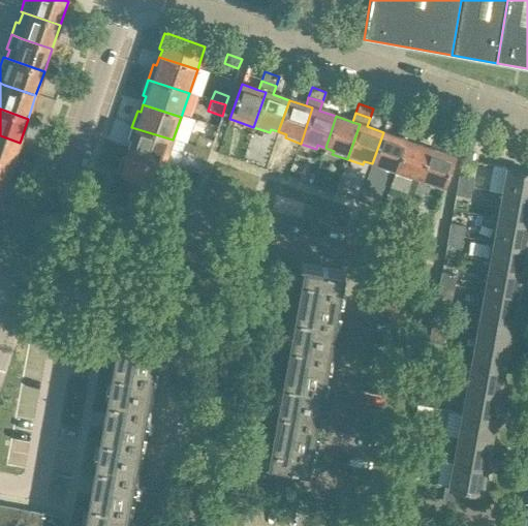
[(405,120),(402,129),(416,134),(420,124),(405,120)]
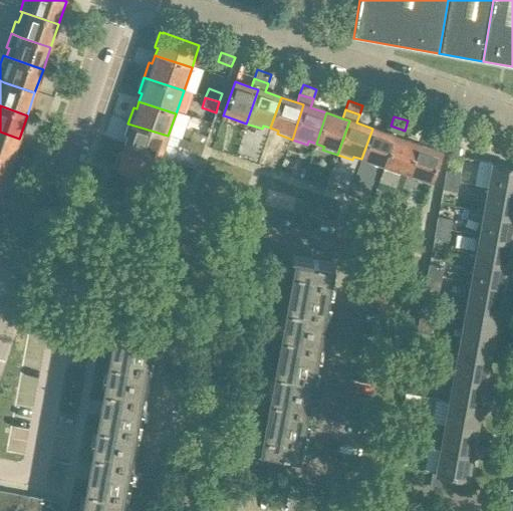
[(160,160),(168,136),(127,123),(122,138),(125,139),(123,147),(160,160)]
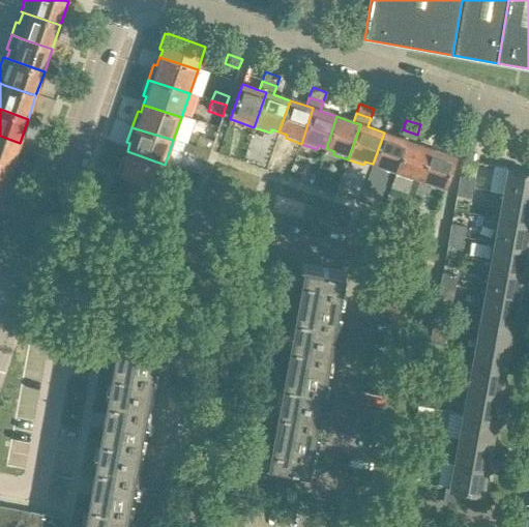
[(419,180),(431,148),(414,143),(417,135),(403,129),(400,138),(407,141),(395,176),(411,181),(412,177),(419,180)]
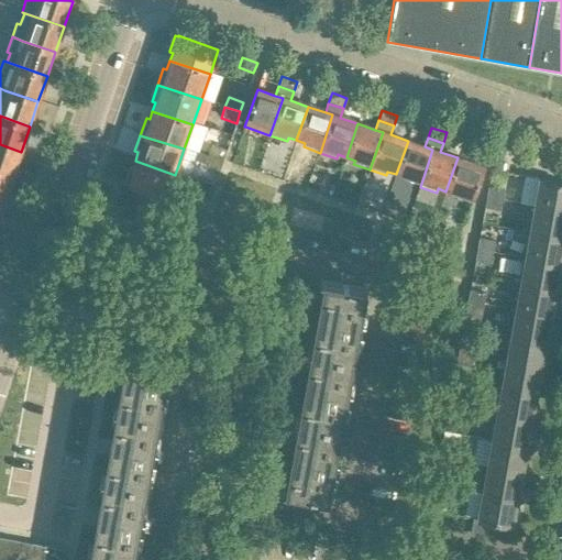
[(432,150),(425,146),(408,141),(396,174),(405,177),(404,182),(420,187),(432,150)]
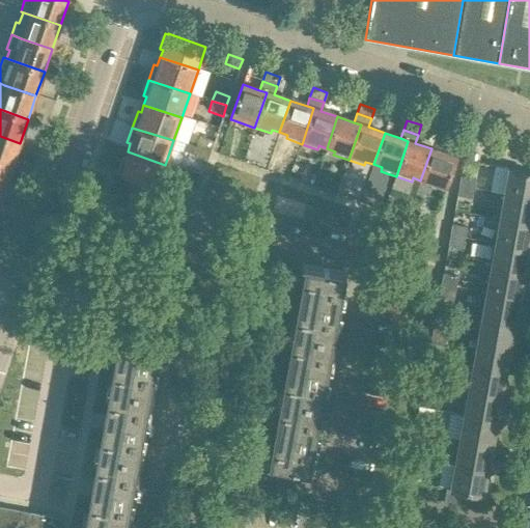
[(0,163),(11,167),(20,143),(0,136),(0,163)]
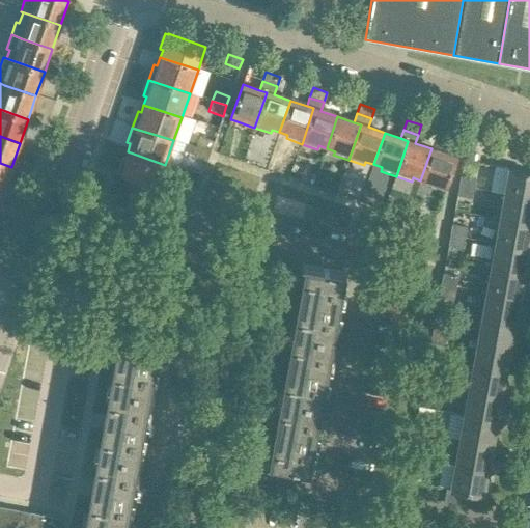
[(444,190),(445,190),(462,139),(454,136),(448,155),(431,148),(420,181),(428,184),(427,187),(443,192),(444,190)]
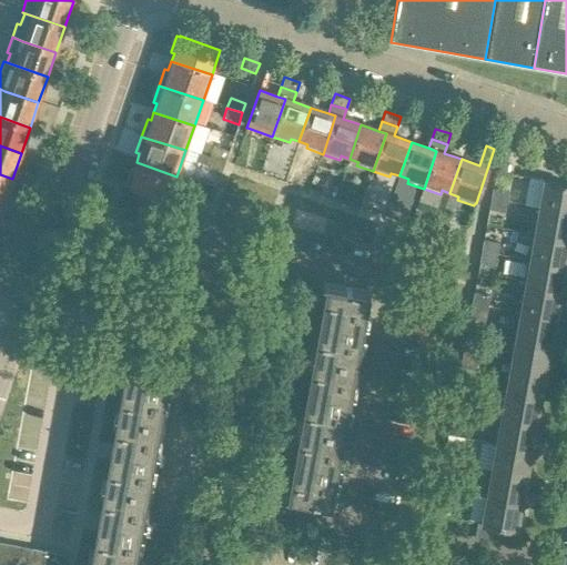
[(224,163),(228,154),(213,149),(210,158),(224,163)]
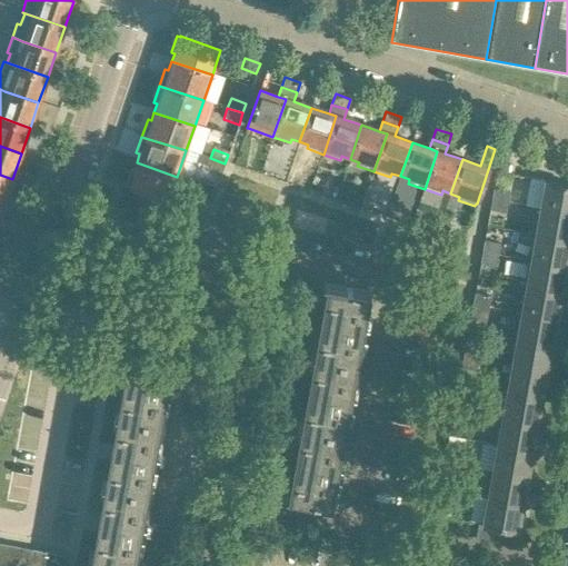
[(206,170),(221,175),(225,164),(210,158),(206,170)]
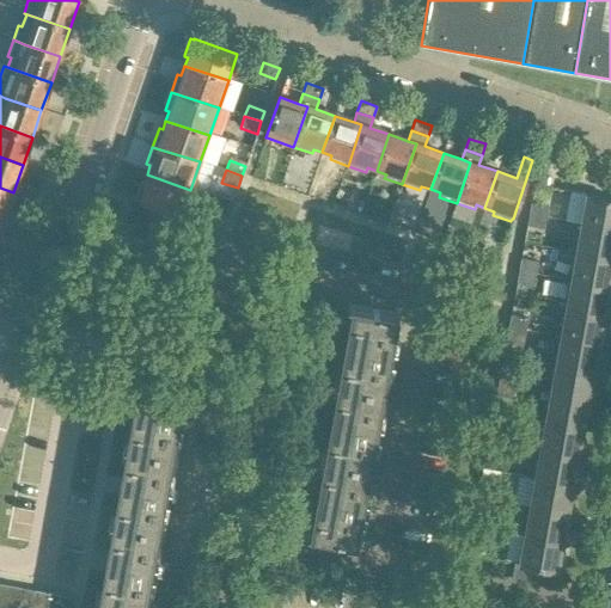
[(138,201),(138,202),(181,217),(190,190),(147,174),(144,184),(140,183),(140,184),(134,200),(135,201),(136,201),(138,201)]
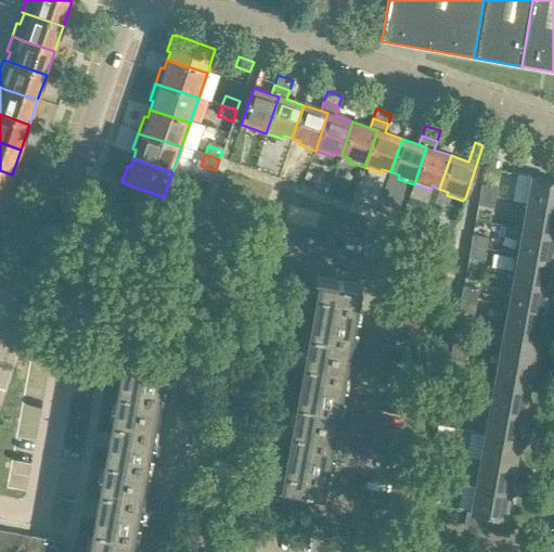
[(487,162),(486,169),(493,170),(495,163),(487,162)]
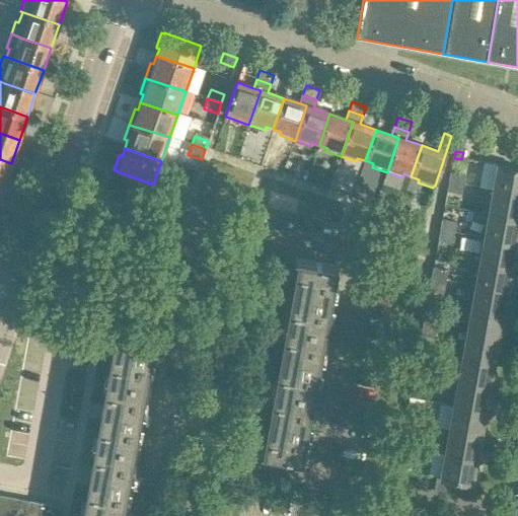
[(0,186),(3,187),(11,163),(0,159),(0,186)]
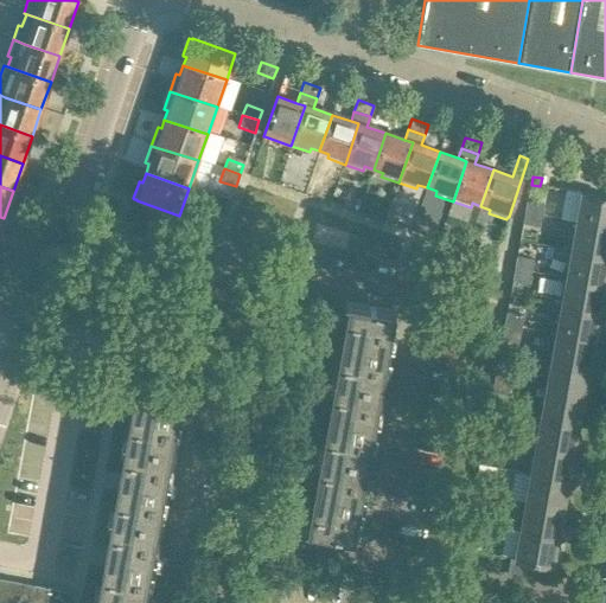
[(563,192),(559,220),(575,223),(605,229),(605,199),(581,196),(563,192)]
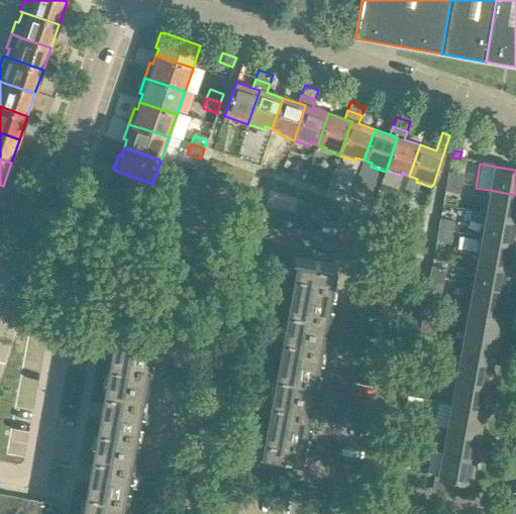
[(462,176),(447,174),(446,183),(460,186),(462,176)]
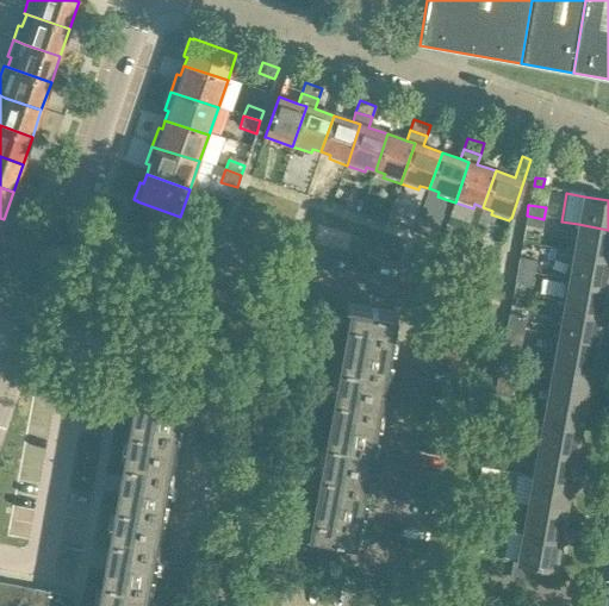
[(206,225),(222,231),(227,220),(210,214),(206,225)]
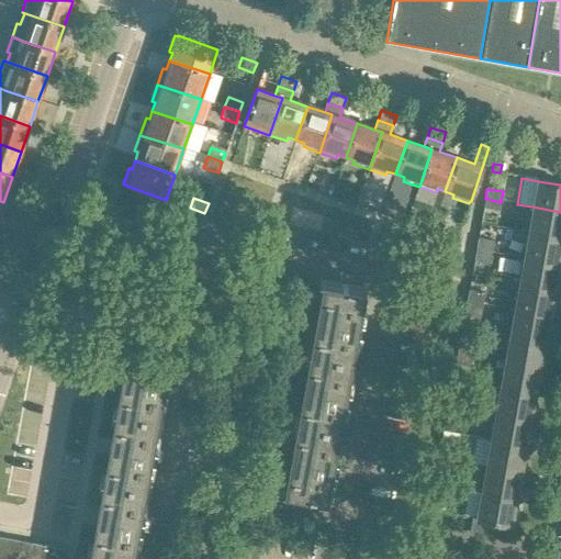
[(498,212),(501,202),(485,199),(483,210),(498,212)]
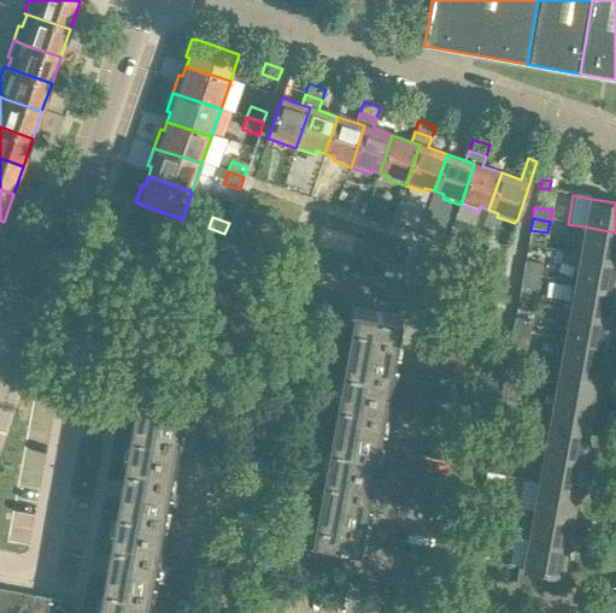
[(615,233),(585,227),(580,255),(615,261),(615,233)]
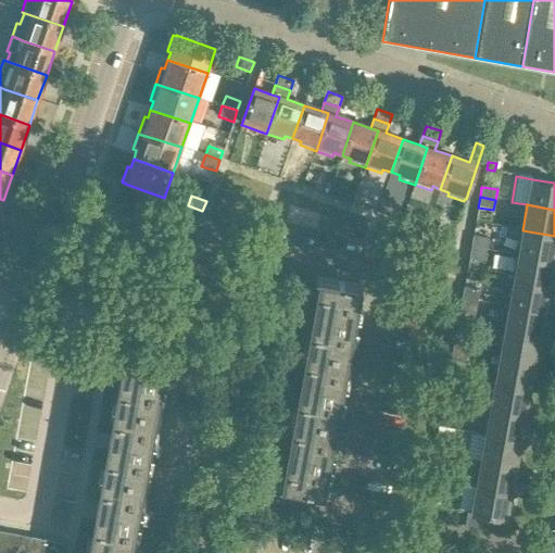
[(554,236),(522,230),(518,256),(554,263),(554,236)]
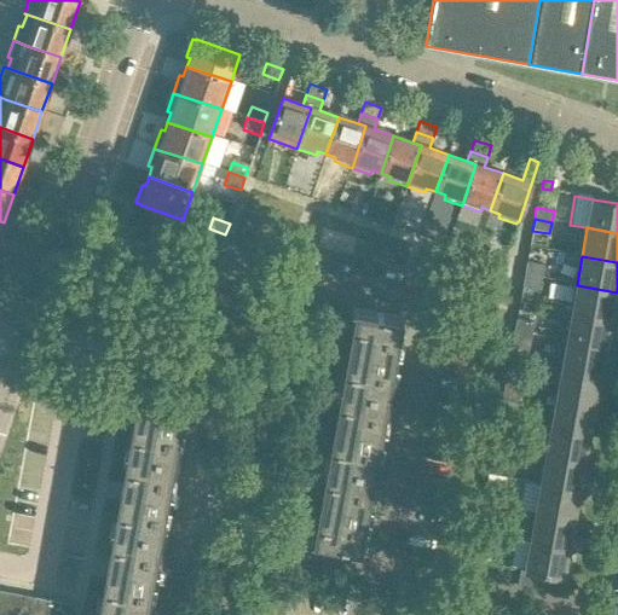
[(543,267),(526,265),(524,276),(541,279),(543,267)]
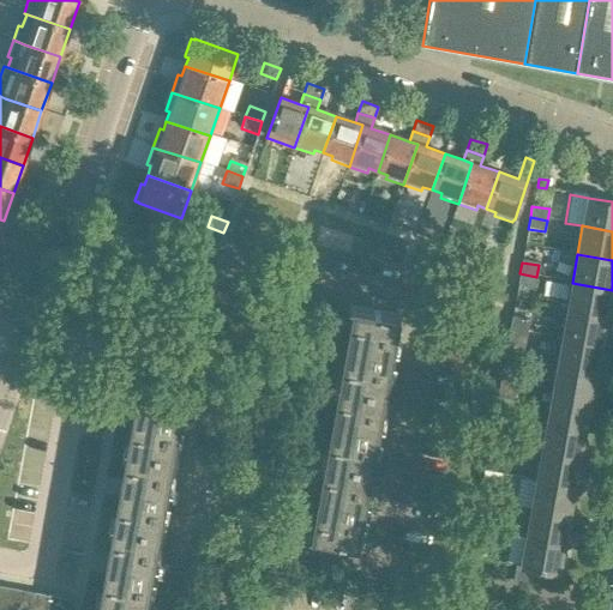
[(535,288),(536,277),(520,273),(517,285),(535,288)]
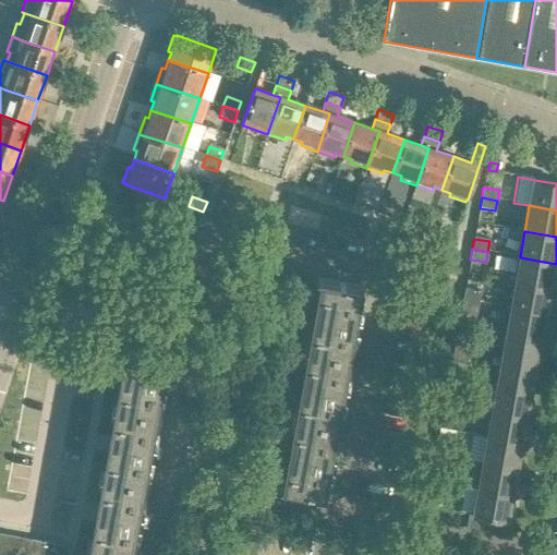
[(556,268),(556,264),(520,257),(515,284),(551,290),(552,281),(555,281),(556,268)]
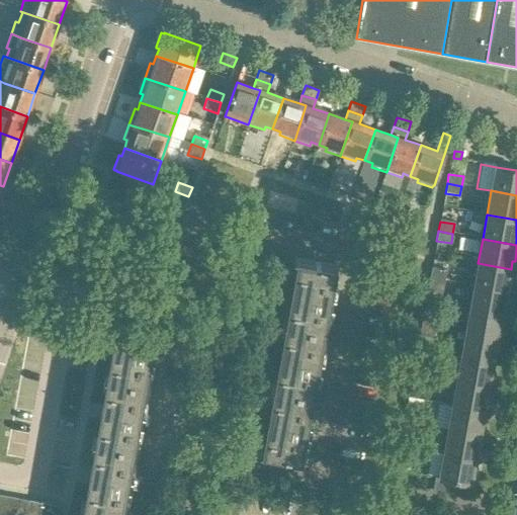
[(331,295),(336,268),(293,260),(293,261),(298,262),(286,326),(325,333),(329,307),(332,308),(333,307),(329,306),(331,296),(334,296),(335,295),(331,295)]
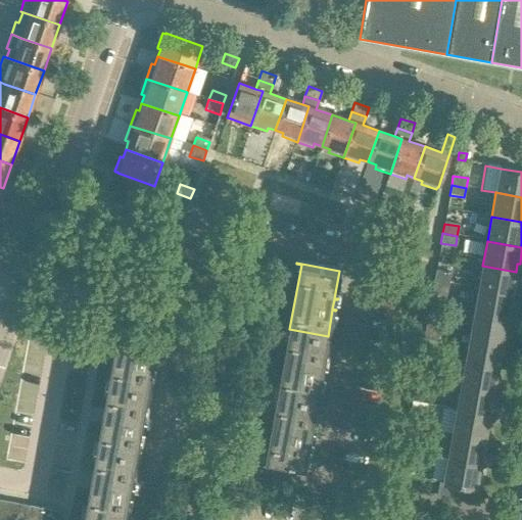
[(516,272),(482,266),(478,289),(514,296),(517,280),(514,280),(516,272)]
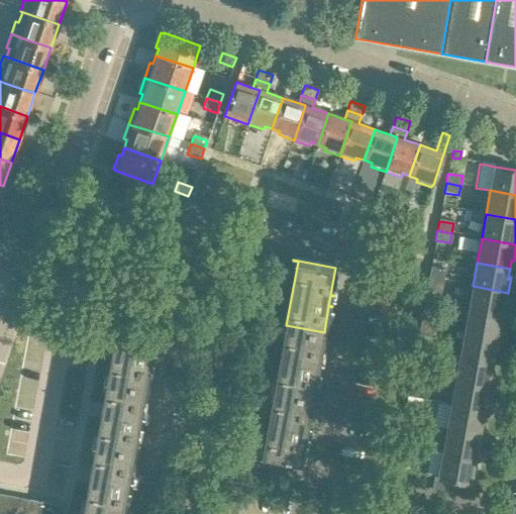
[(445,271),(430,269),(429,279),(443,281),(445,271)]
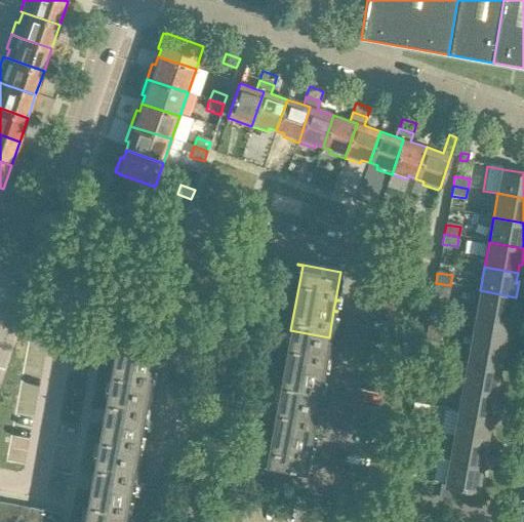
[(448,295),(450,285),(436,283),(434,292),(448,295)]
